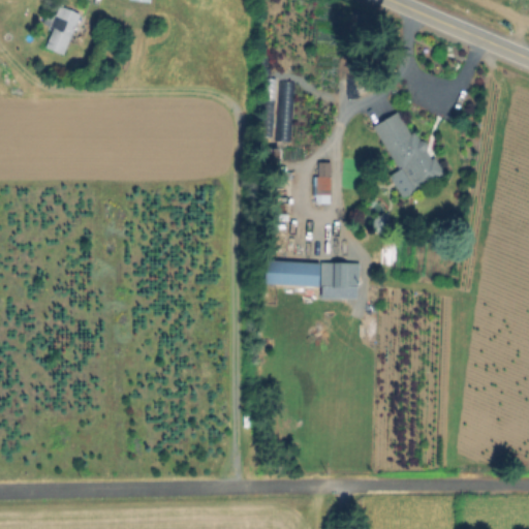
[(50,0),(81,14),(63,54),(47,47),(55,28),(40,22),(50,0)]
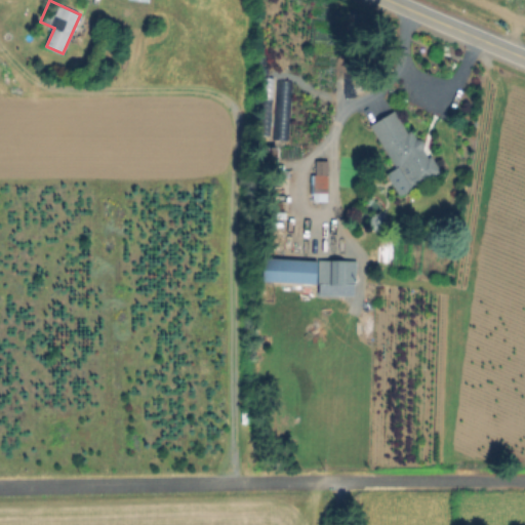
[(395,111),(409,133),(413,130),(440,170),(401,197),(395,189),(397,188),(389,174),(398,168),(370,127),(395,111)]
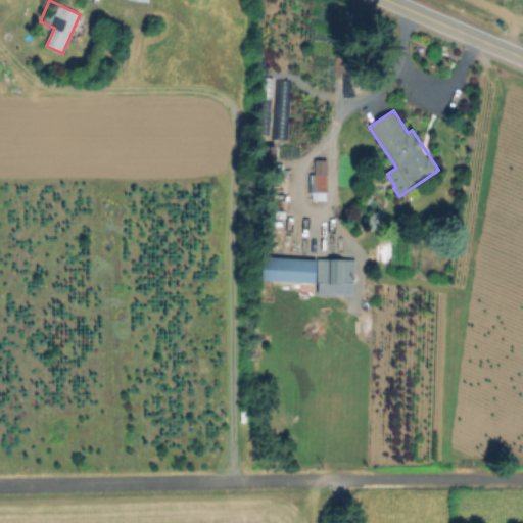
[(327,162),(326,200),(314,200),(314,175),(320,175),(320,162),(327,162)]
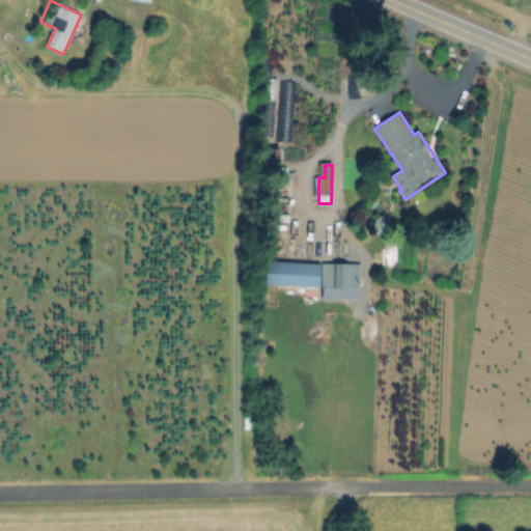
[(326,258),(325,289),(351,291),(353,259),(326,258)]
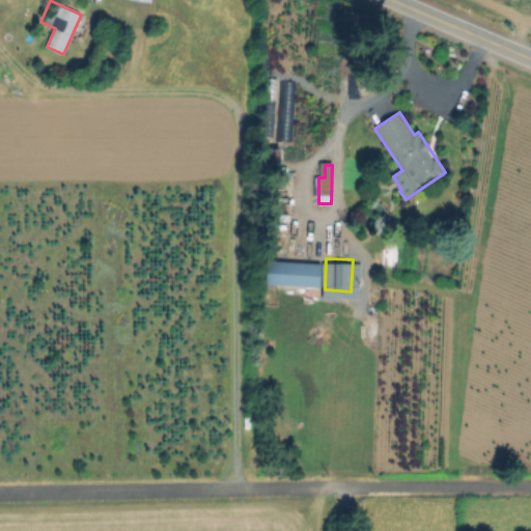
[(322,262),(319,286),(266,283),(268,259),(322,262)]
